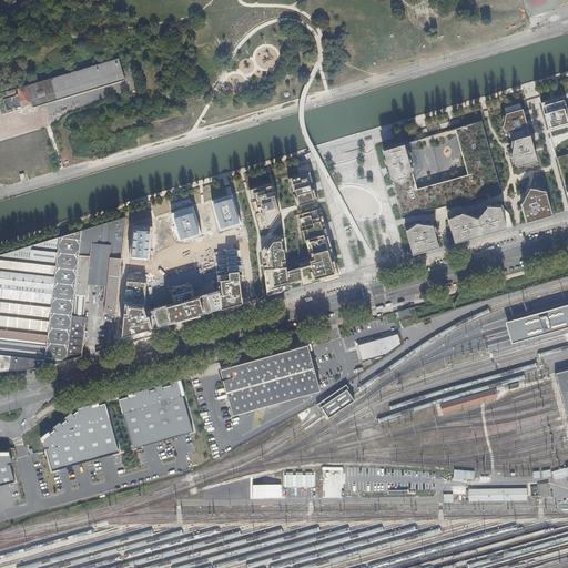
[(18,95),(3,100),(7,111),(13,109),(12,108),(14,108),(14,109),(21,107),(32,104),(33,108),(125,80),(119,58),(27,85),(16,89),(18,95)]
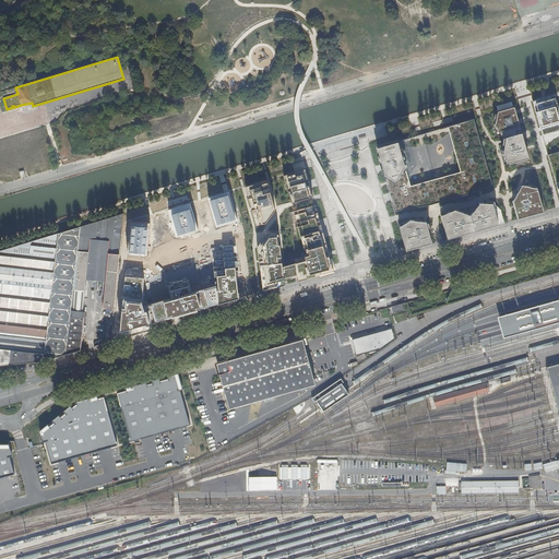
[(543,135),(558,130),(558,111),(555,98),(555,95),(532,102),(540,137),(543,135)]
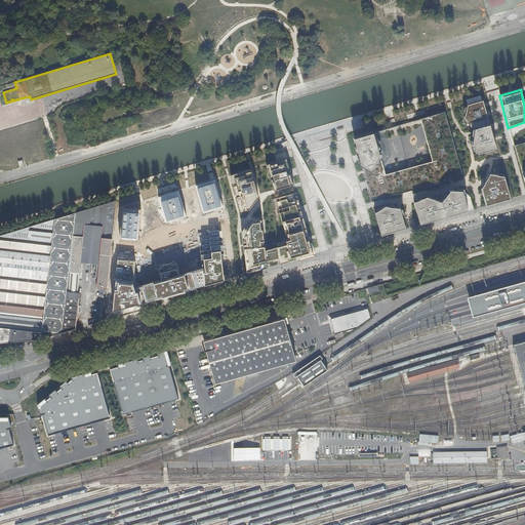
[(496,148),(483,101),(468,105),(465,116),(475,128),(473,145),(478,153),(496,148)]
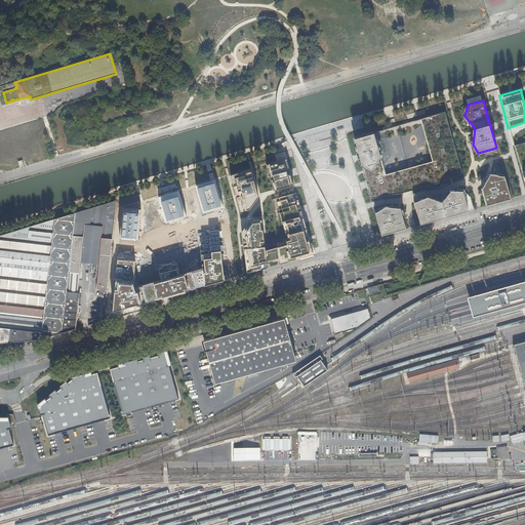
[(377,131),(354,138),(371,198),(407,195),(461,173),(445,112),(421,119),(434,160),(386,173),(380,155),(384,151),(377,131)]
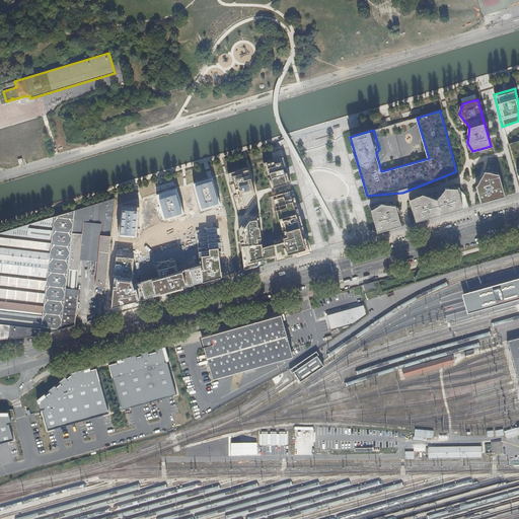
[(518,141),(509,144),(518,182),(518,141)]
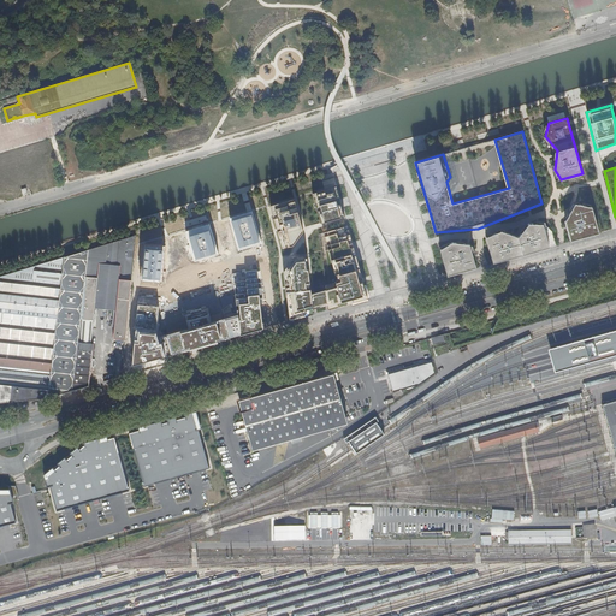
[(337,187),(313,194),(319,215),(323,214),(324,219),(341,214),(339,209),(343,208),(337,187)]
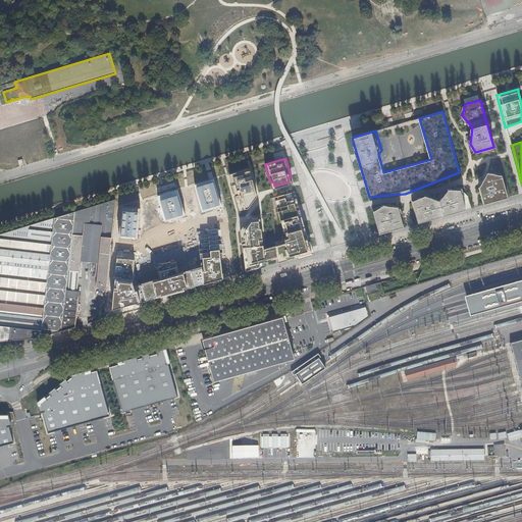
[(250,169),(229,175),(241,211),(247,209),(257,194),(250,169)]
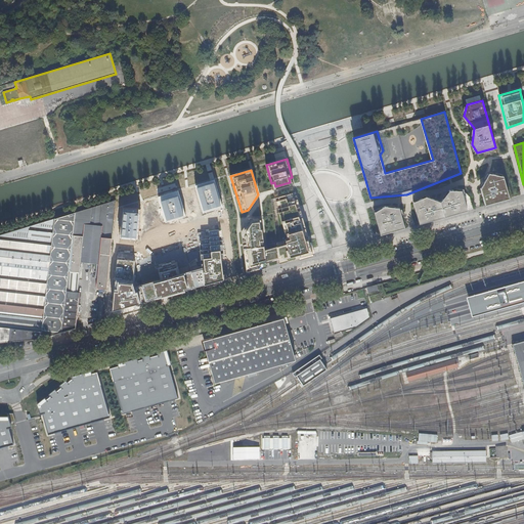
[(480,188),(485,206),(509,199),(503,176),(488,173),(480,188)]
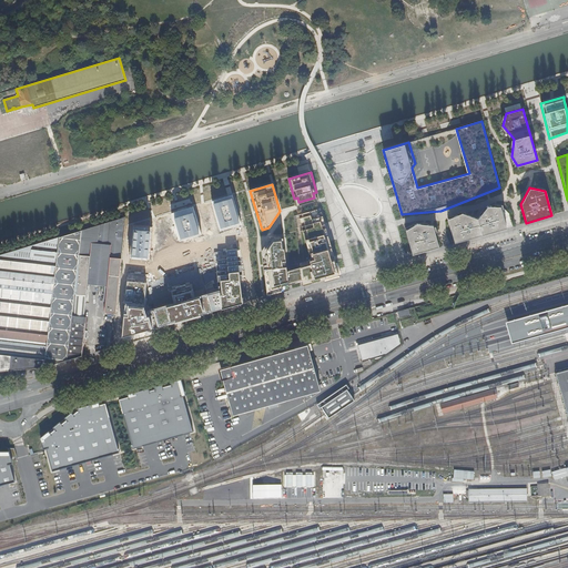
[(500,206),(487,206),(477,219),(482,235),(511,226),(508,213),(504,209),(500,210),(500,206)]
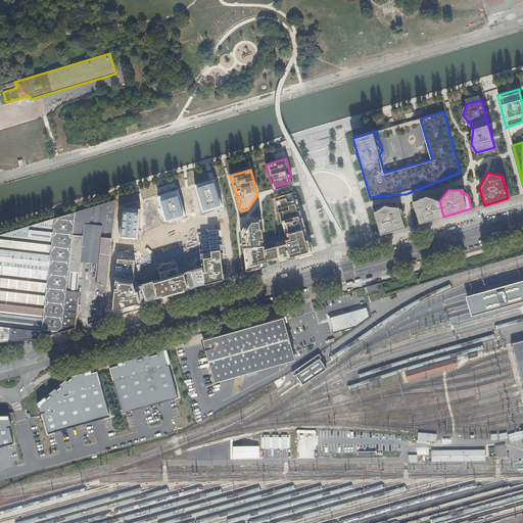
[(313,253),(295,192),(276,198),(281,212),(278,214),(281,241),(278,242),(278,246),(266,249),(262,217),(251,218),(242,231),(247,272),(268,267),(267,263),(267,260),(279,257),(279,258),(280,263),(313,253)]
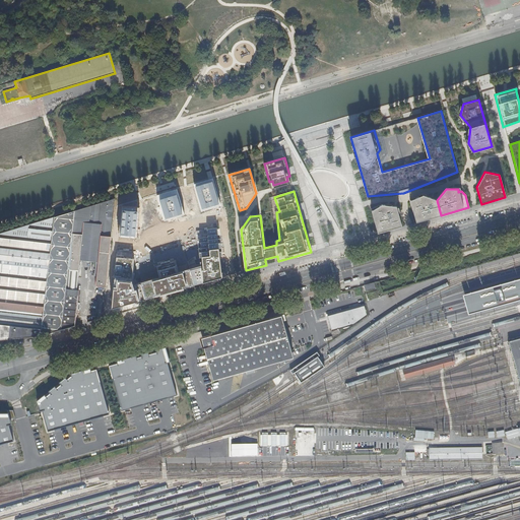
[(256,193),(246,208),(249,207),(257,195),(256,193)]
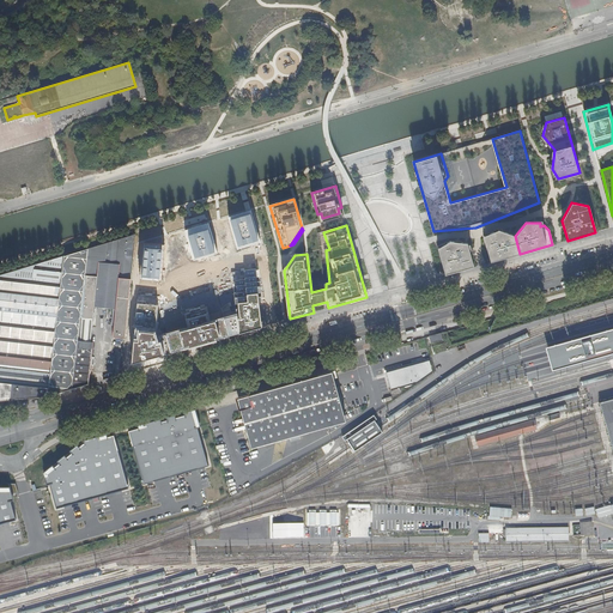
[(490,262),(520,254),(515,236),(498,230),(483,236),(490,262)]
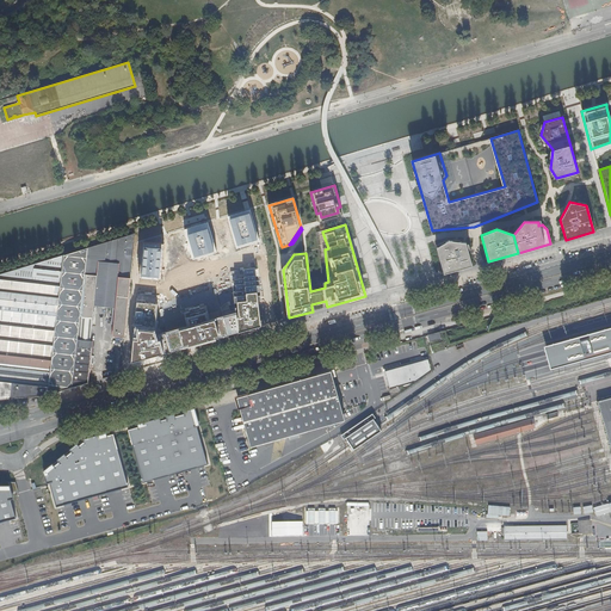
[(328,248),(322,232),(319,233),(325,283),(328,282),(325,250),(328,248)]
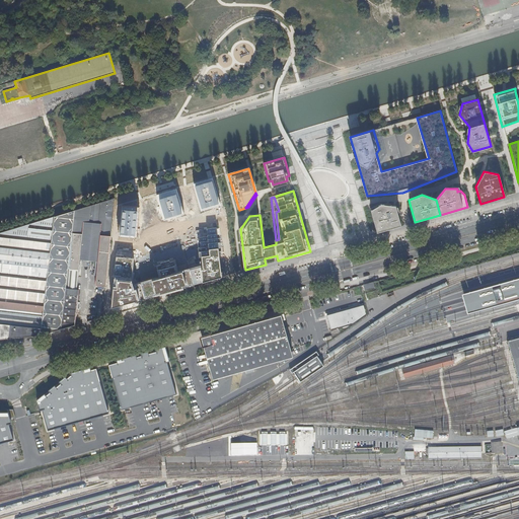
[(95,285),(106,286),(115,200),(116,199),(75,211),(64,328),(75,325),(78,298),(79,290),(77,290),(80,260),(98,261),(96,280),(95,280),(95,285)]
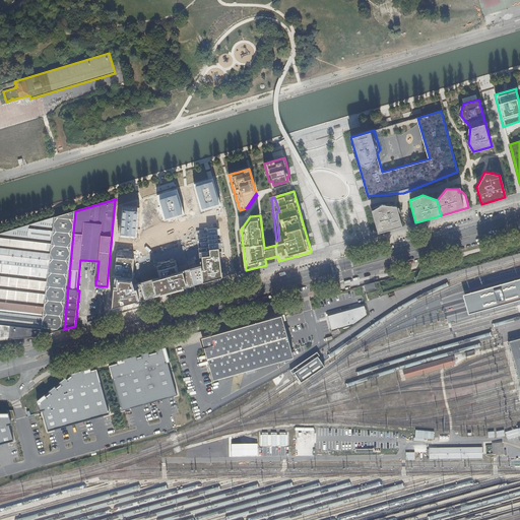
[(382,205),(372,211),(378,234),(401,226),(396,206),(382,205)]
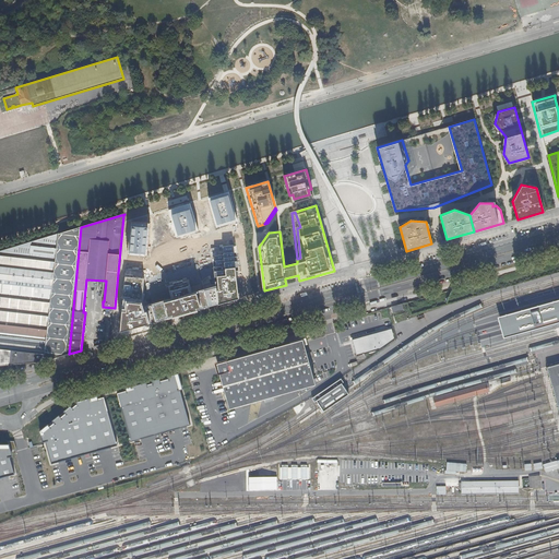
[(67,355),(69,354),(81,227),(67,232),(58,234),(44,360),(44,361),(56,357),(67,355)]
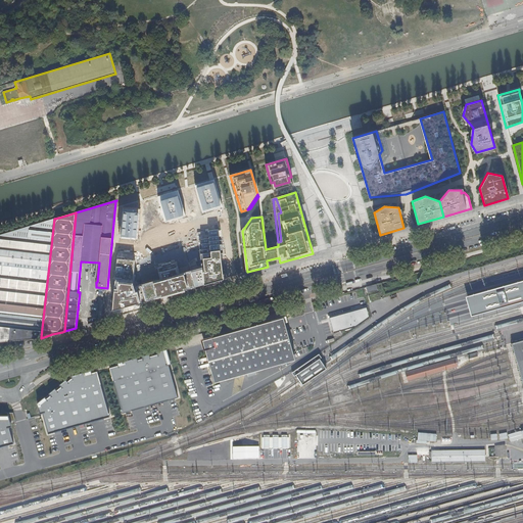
[(0,341),(41,337),(54,219),(0,234),(0,341)]
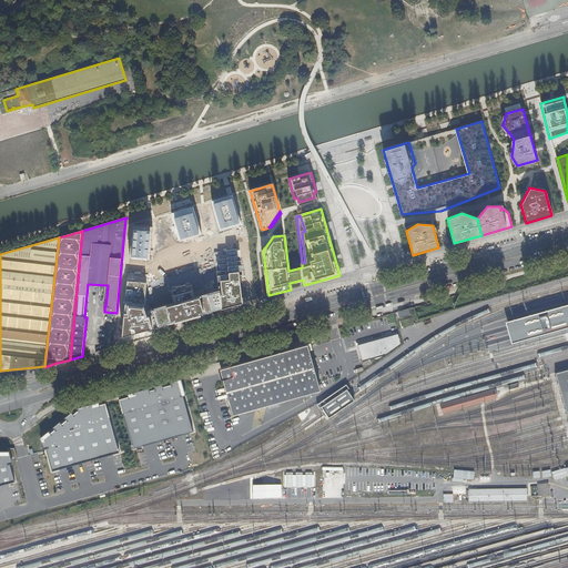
[(513,336),(515,343),(567,327),(567,304),(509,321),(510,326),(513,336)]
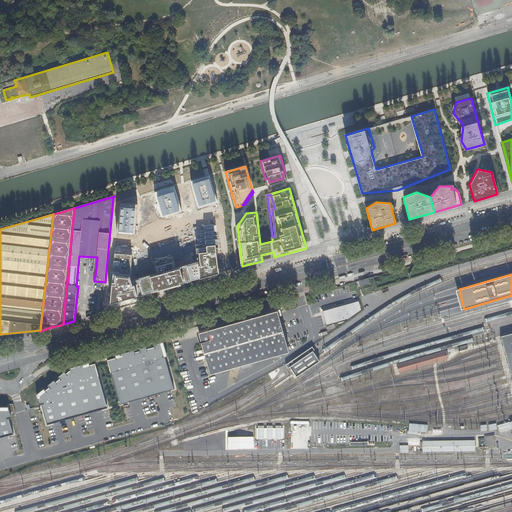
[(361,310),(359,301),(323,311),(327,325),(349,319),(361,310)]
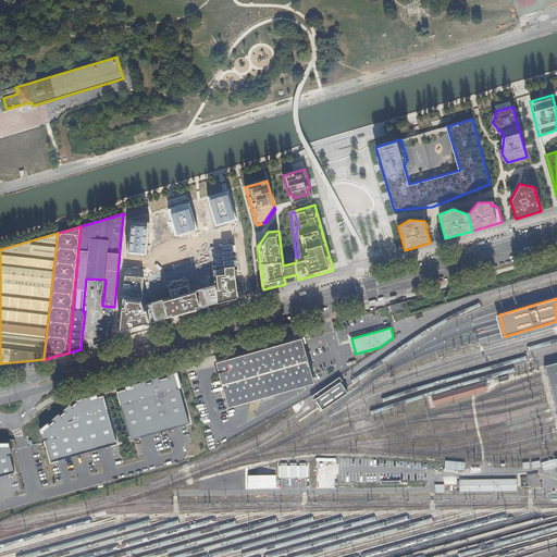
[(230,406),(314,382),(302,337),(217,361),(230,406)]
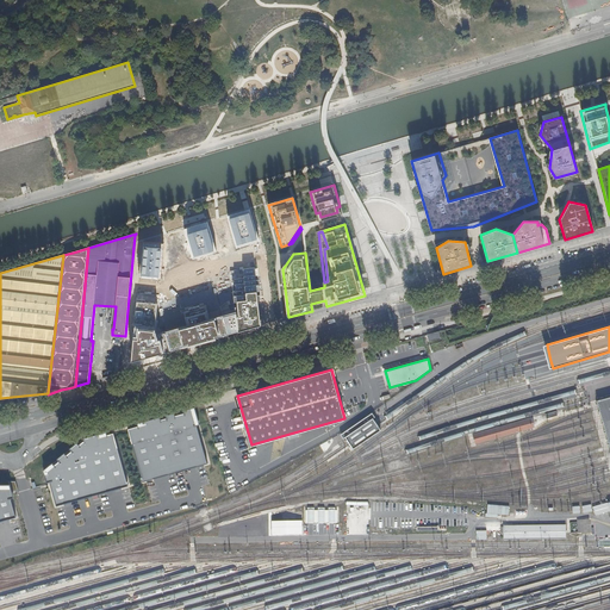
[(609,394),(596,399),(598,408),(601,417),(603,427),(605,436),(609,448),(609,450),(609,394)]
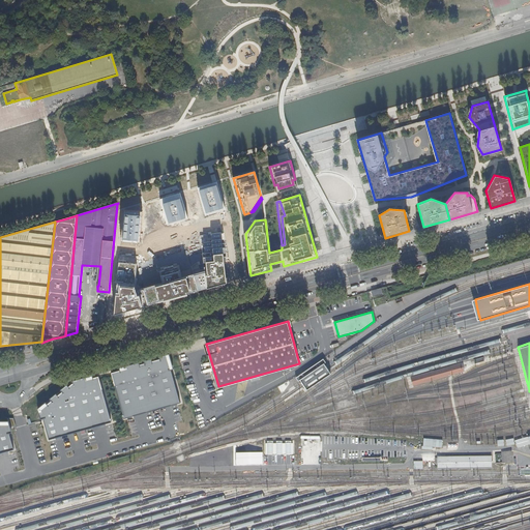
[(168,355),(111,372),(125,418),(178,404),(181,403),(168,355)]
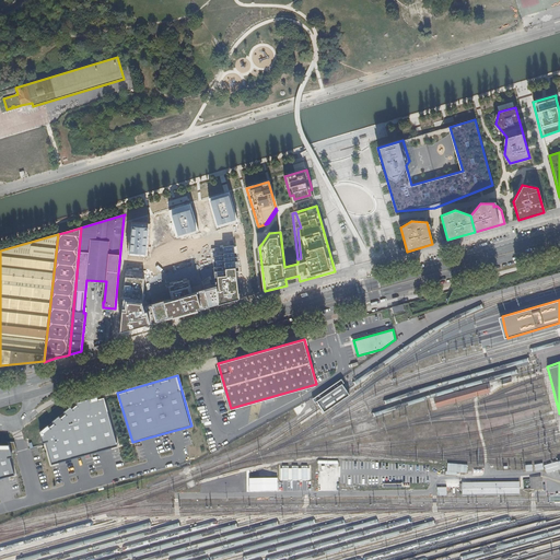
[(341,378),(312,398),(315,403),(317,401),(321,407),(324,412),(350,394),(347,388),(342,383),(345,382),(341,378)]
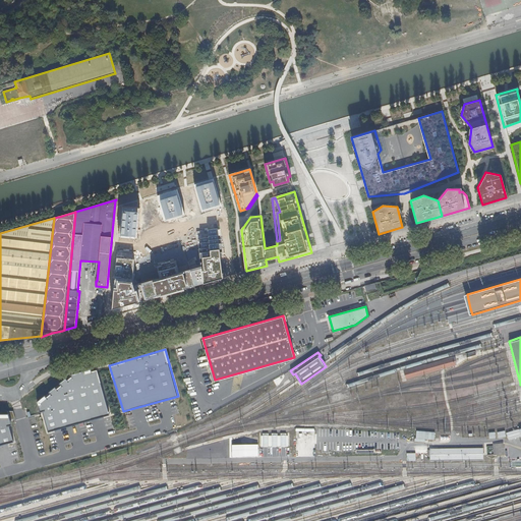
[(110,414),(98,369),(70,377),(41,402),(44,412),(49,431),(110,414)]
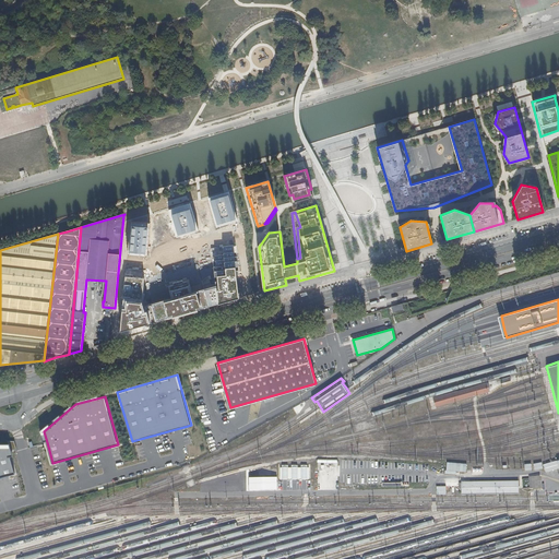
[(8,447),(0,447),(0,478),(15,475),(9,453),(8,447)]
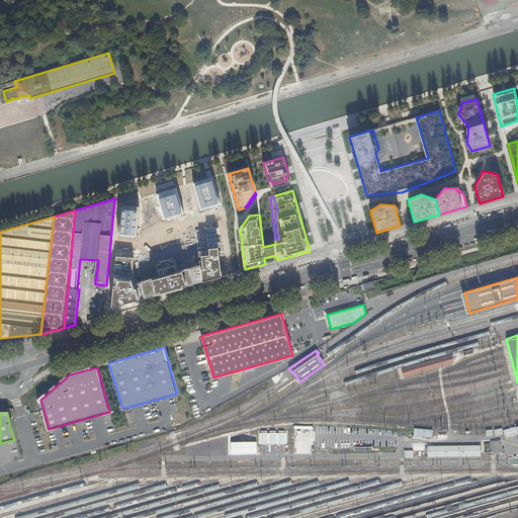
[(517,426),(503,430),(505,438),(517,434),(517,435),(517,426)]
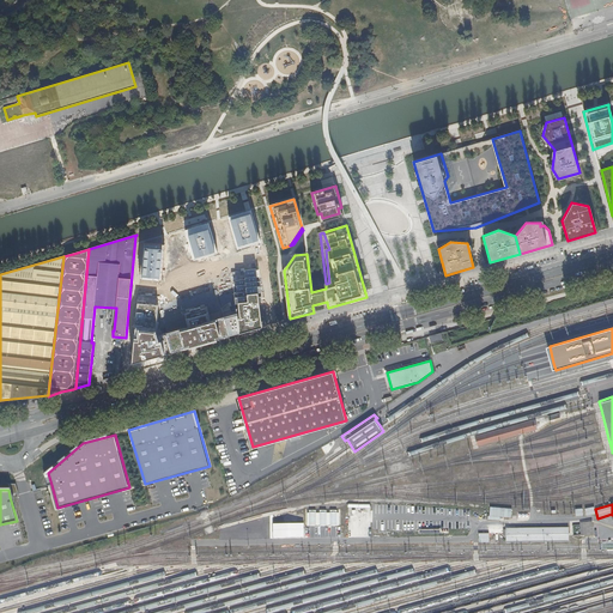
[(489,519),(499,520),(499,517),(510,517),(511,508),(490,507),(489,519)]
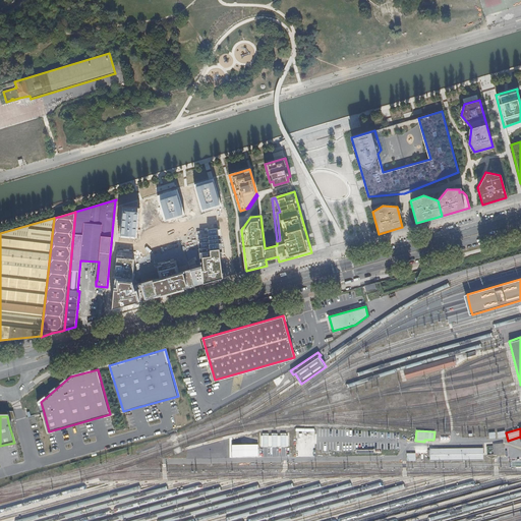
[(288,432),(262,432),(262,447),(288,447),(288,432)]
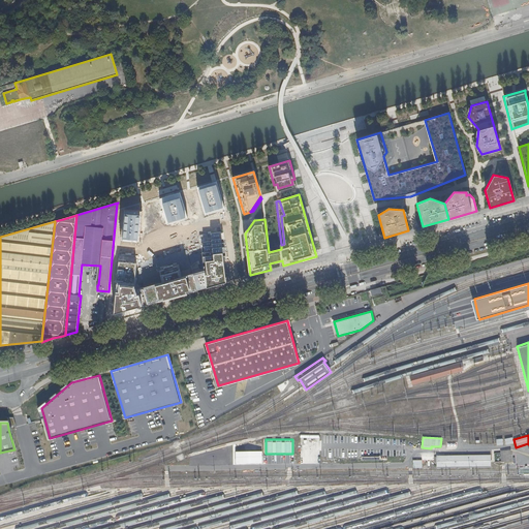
[(510,449),(500,450),(501,464),(512,462),(510,449)]
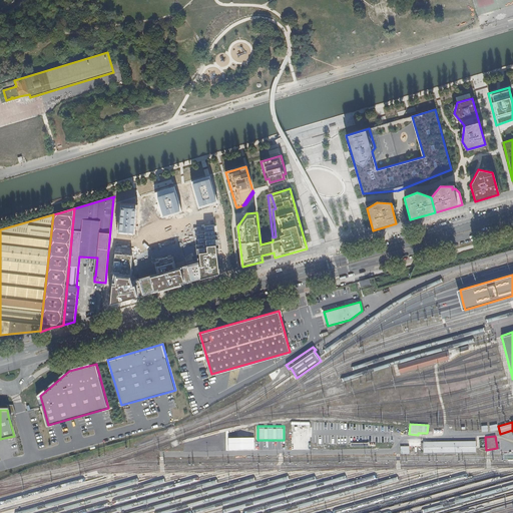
[(253,438),(228,438),(228,450),(253,449),(253,438)]
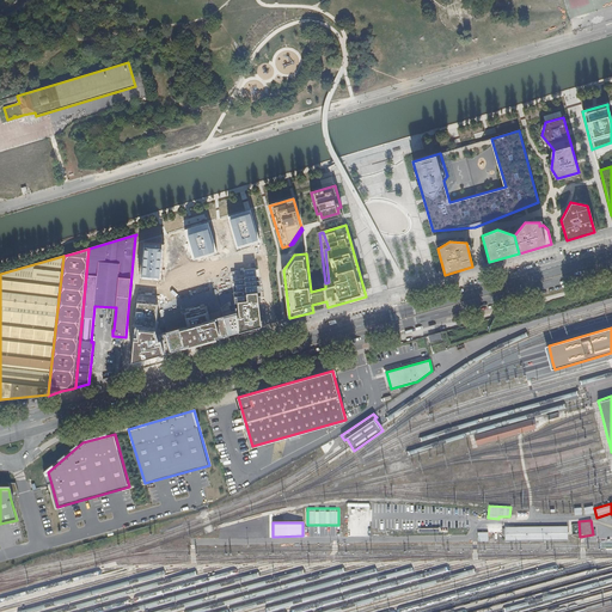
[(568,540),(568,527),(527,527),(506,527),(506,542),(526,542),(568,540)]
